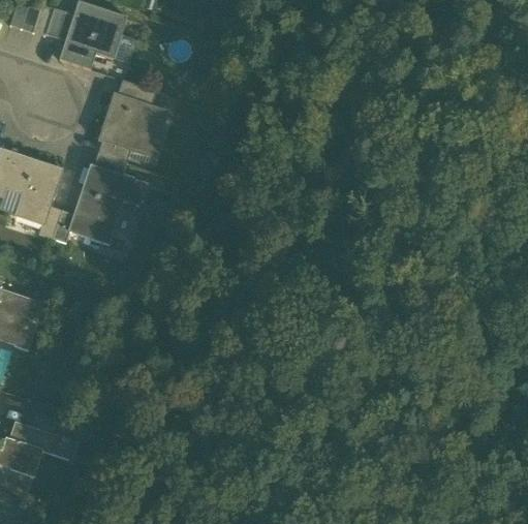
[(126,17),(79,0),(73,13),(65,40),(59,58),(90,68),(95,53),(113,58),(126,17)]
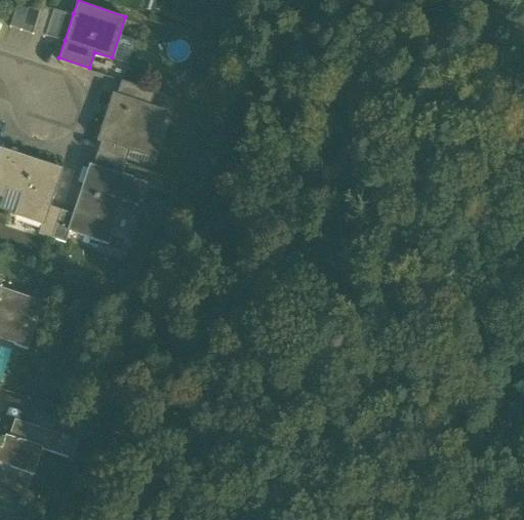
[(28,4),(17,1),(10,24),(21,27),(28,4)]
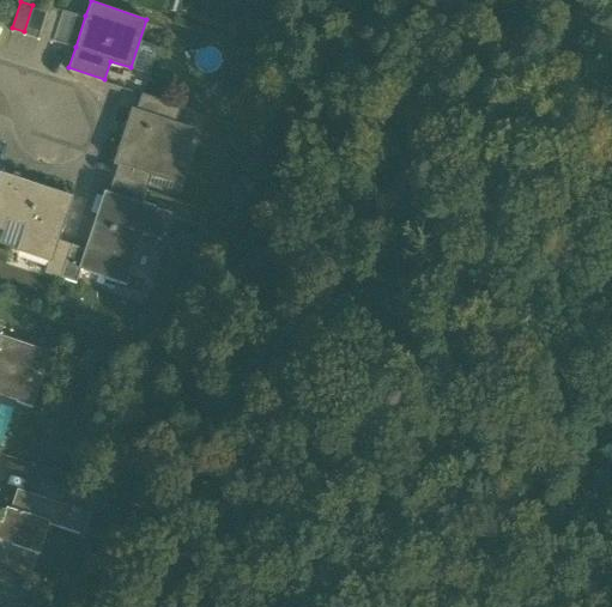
[(62,7),(49,4),(38,36),(52,40),(62,7)]
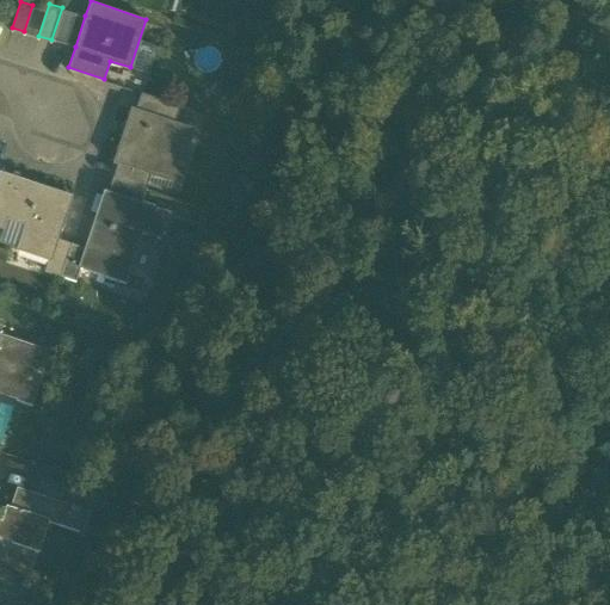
[(47,10),(32,5),(24,31),(38,36),(47,10)]
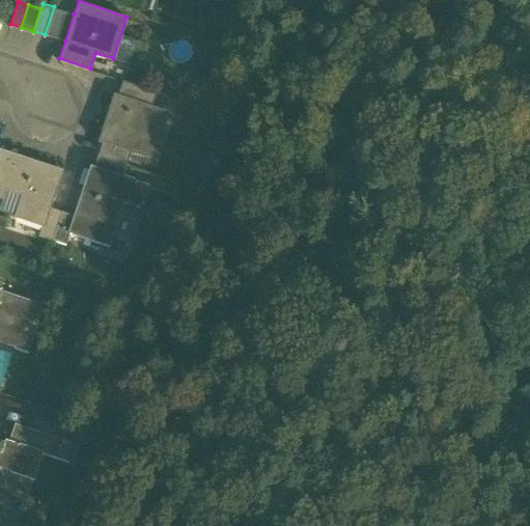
[(74,14),(54,7),(46,34),(65,40),(74,14)]
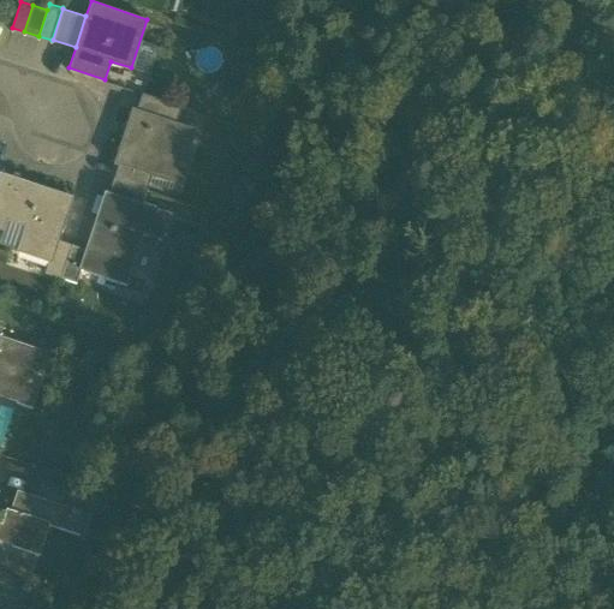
[(180,105),(142,91),(136,108),(174,121),(180,105)]
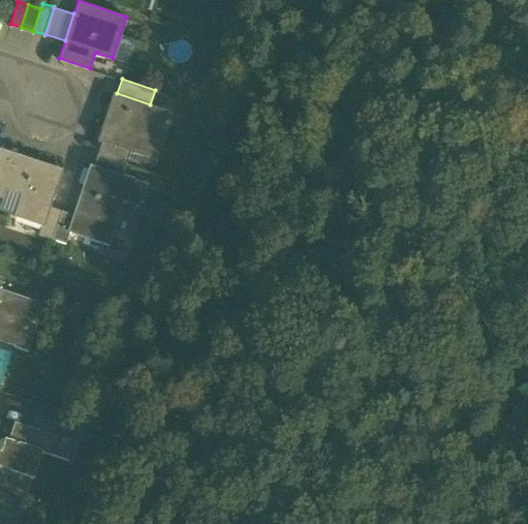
[(117,93),(114,92),(98,140),(100,141),(129,150),(145,155),(153,129),(161,132),(168,110),(150,104),(117,93)]
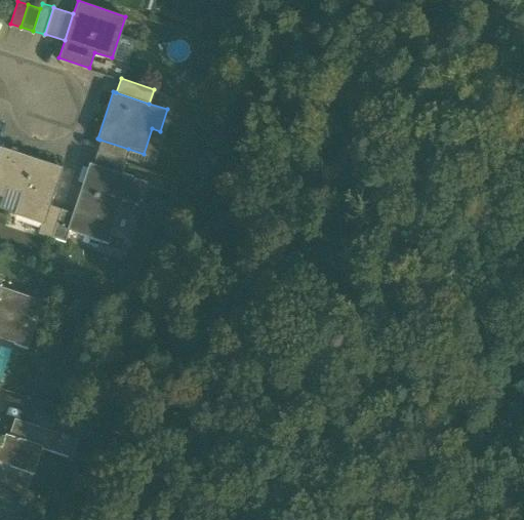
[(128,149),(99,140),(96,150),(125,159),(128,149)]
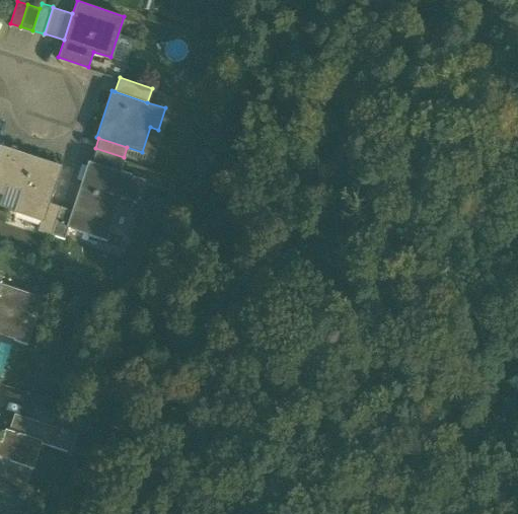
[(63,164),(0,144),(0,190),(3,191),(6,182),(21,188),(15,208),(43,218),(45,218),(51,201),(63,164)]
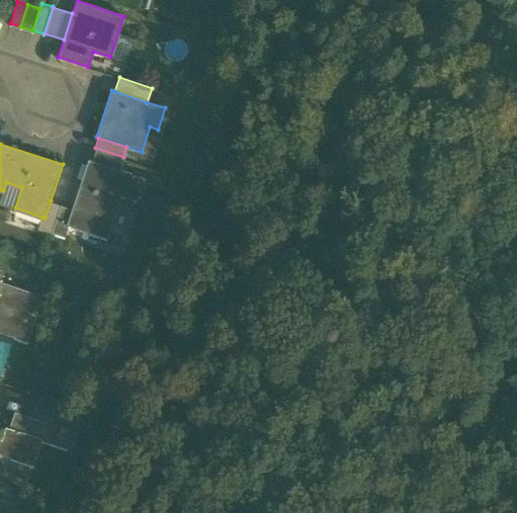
[(123,157),(95,148),(91,160),(119,169),(123,157)]
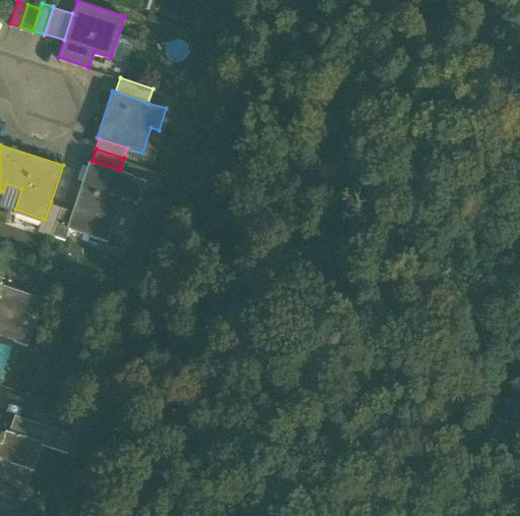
[(92,161),(88,160),(71,208),(66,225),(67,226),(107,238),(120,196),(136,202),(143,178),(120,170),(92,161)]
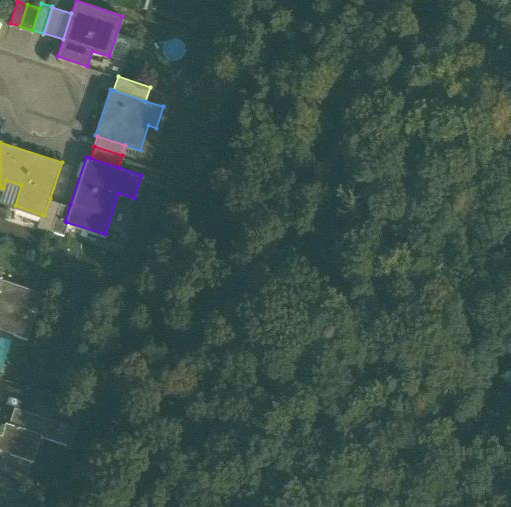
[(60,201),(50,198),(44,215),(42,215),(39,224),(51,228),(60,201)]
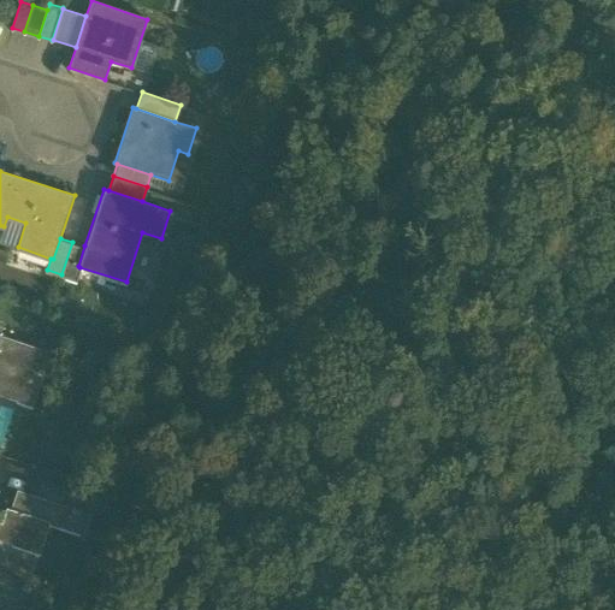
[(84,246),(72,242),(61,274),(76,279),(80,267),(78,266),(84,246)]
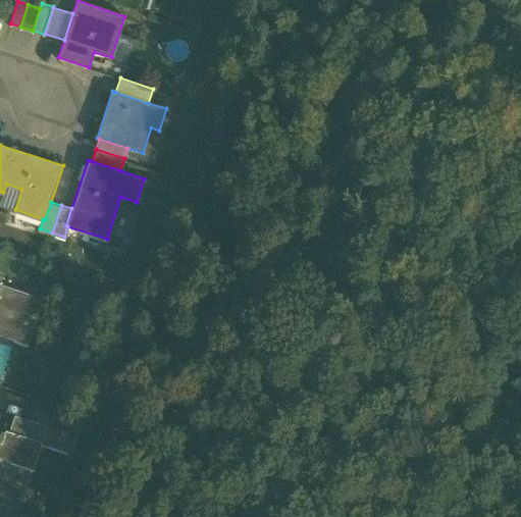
[(1,282),(0,281),(0,321),(17,328),(13,339),(29,344),(44,297),(1,282)]
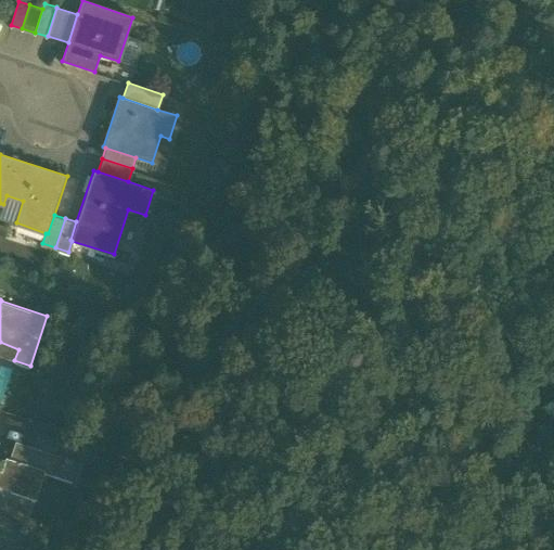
[(60,429),(35,420),(30,432),(36,434),(55,440),(60,429)]
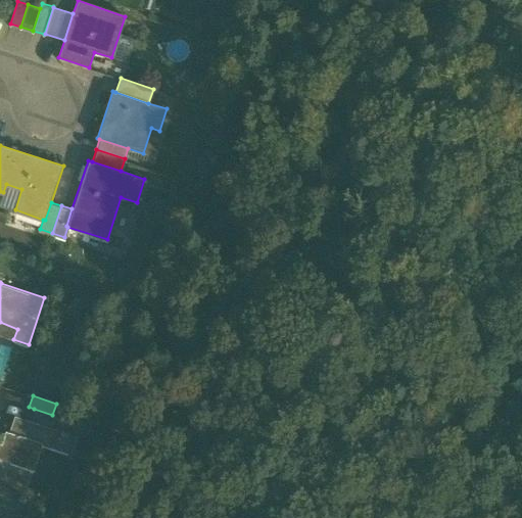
[(52,415),(34,409),(30,421),(54,428),(58,416),(52,415)]
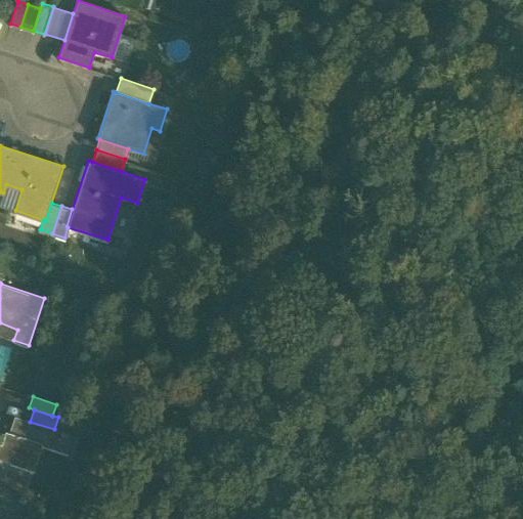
[(30,422),(13,417),(8,433),(5,432),(0,447),(0,465),(2,466),(0,471),(0,476),(22,484),(28,486),(41,446),(59,452),(66,433),(30,422)]
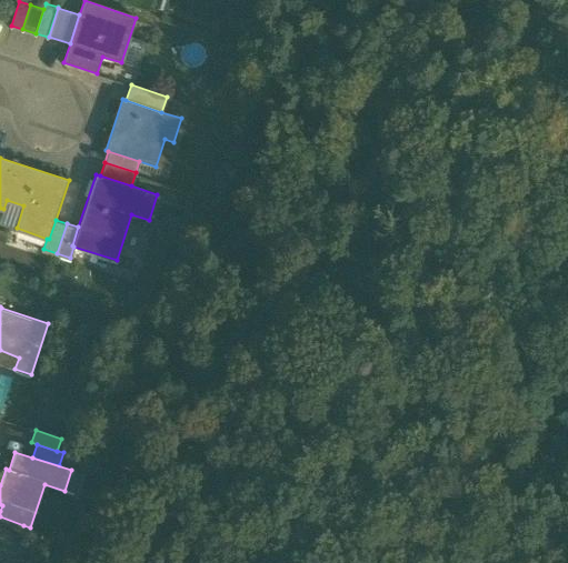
[(23,525),(0,516),(0,531),(19,538),(23,525)]
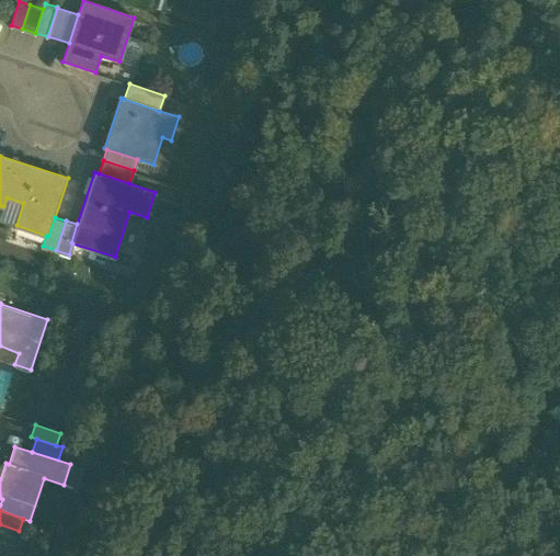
[(0,551),(14,555),(18,555),(23,541),(25,542),(27,534),(19,531),(0,524),(0,551)]
